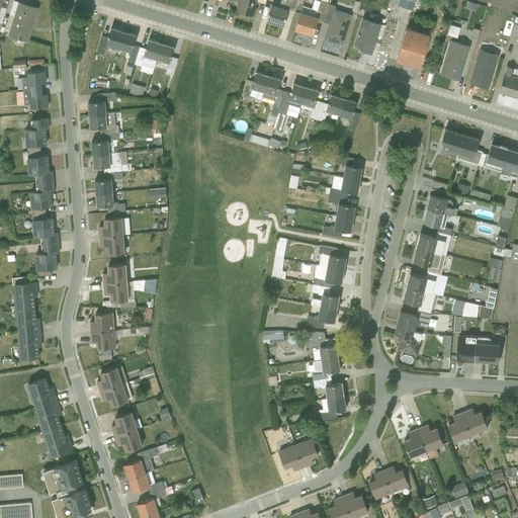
[(8,33),(28,39),(38,7),(15,0),(14,0),(10,13),(14,14),(8,33)]
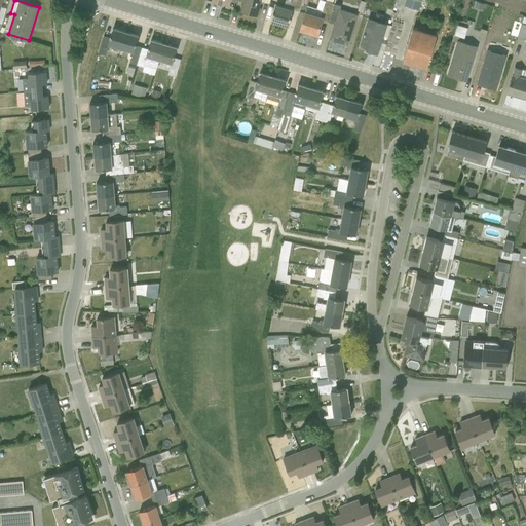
[(243,0),(240,11),(258,16),(261,7),(259,6),(261,0),(269,2),(269,0),(243,0)]
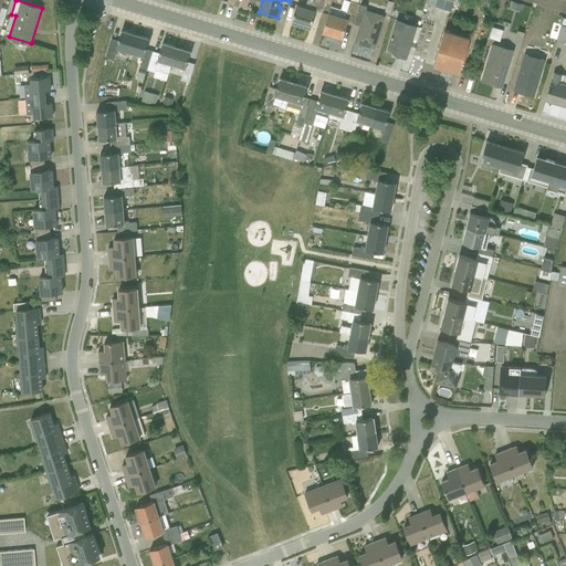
[(292,22),(310,27),(315,10),(322,12),(325,1),(325,0),(312,0),(312,1),(308,0),(306,0),(305,6),(297,3),(292,22)]
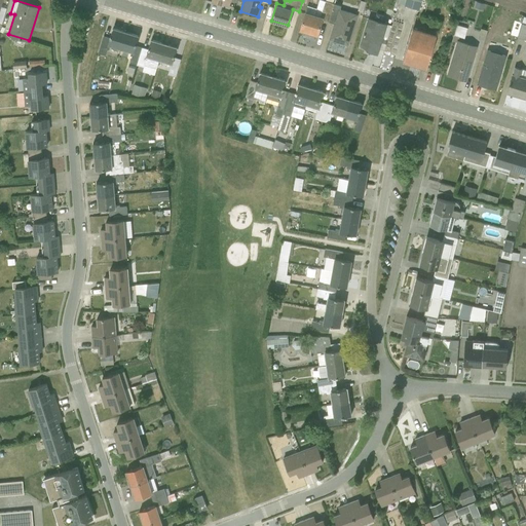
[(300,29),(317,34),(323,19),(329,21),(335,0),(318,0),(316,7),(307,4),(300,29)]
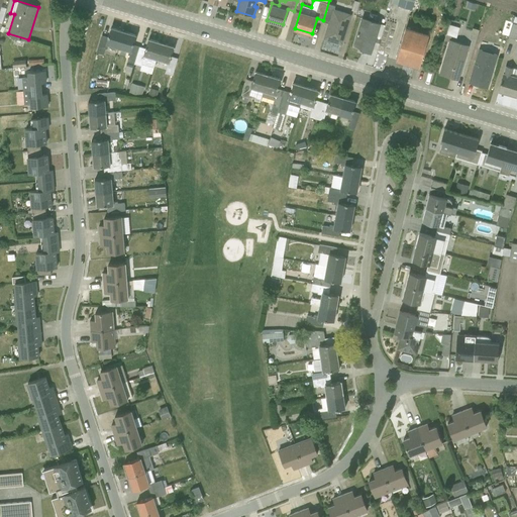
[(324,37),(342,42),(350,13),(334,7),(336,0),(329,0),(323,20),(329,22),(324,37)]
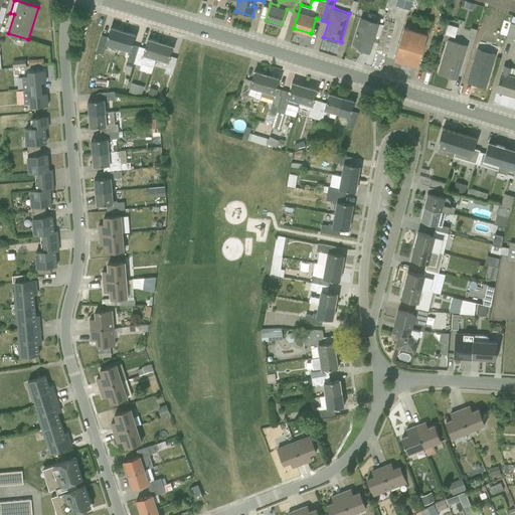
[(396,0),(395,4),(410,9),(412,0),(396,0)]
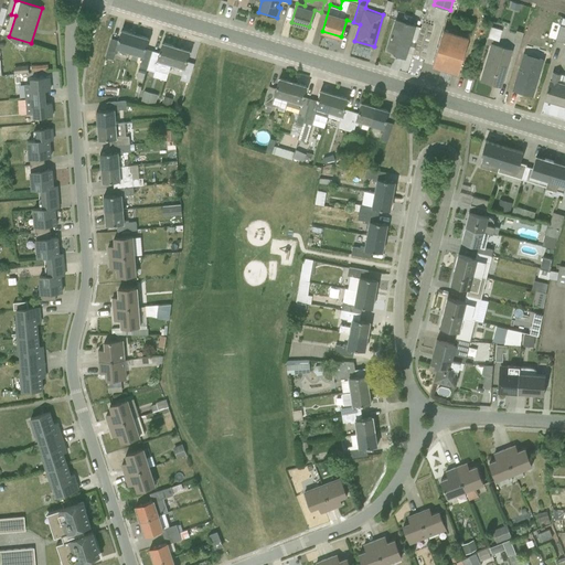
[(523,4),(511,1),(509,8),(521,11),(523,4)]
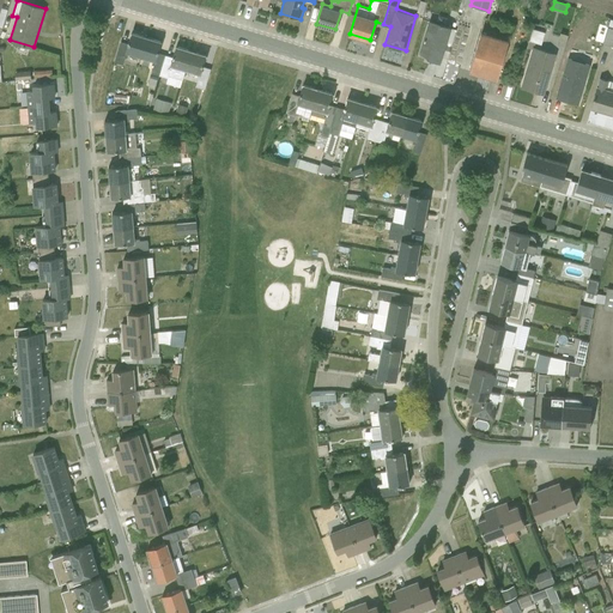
[(612,18),(611,18),(602,43),(612,46),(612,18)]
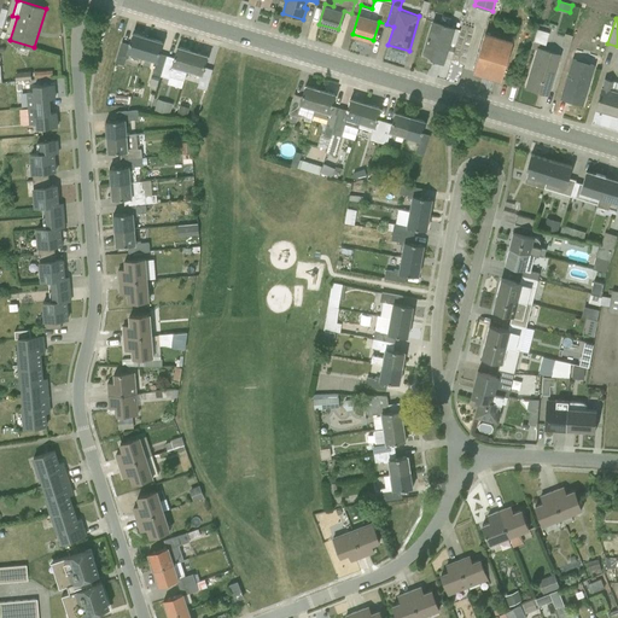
[(423,56),(443,62),(454,27),(432,19),(423,56)]
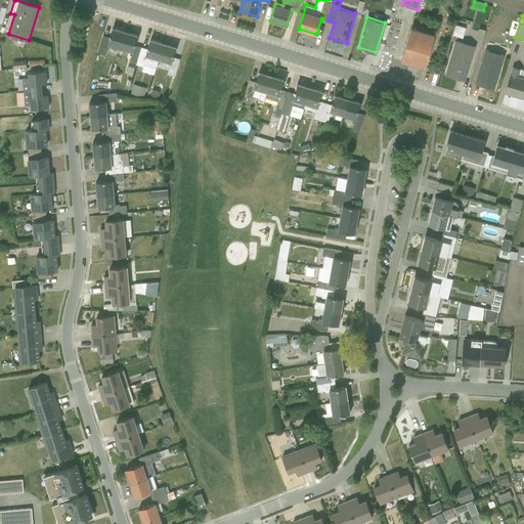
[(497,26),(506,28),(508,22),(504,20),(505,18),(504,17),(503,20),(499,19),(497,26)]
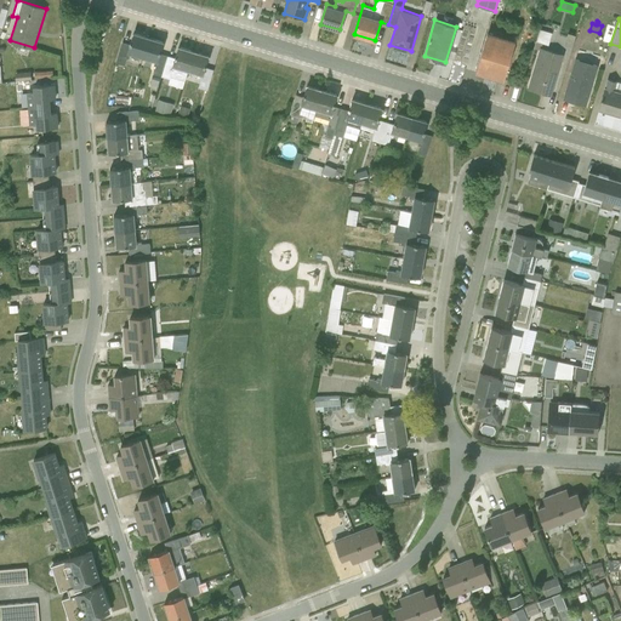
[(476,72),(503,79),(516,39),(513,39),(517,24),(510,22),(505,36),(488,30),(476,72)]
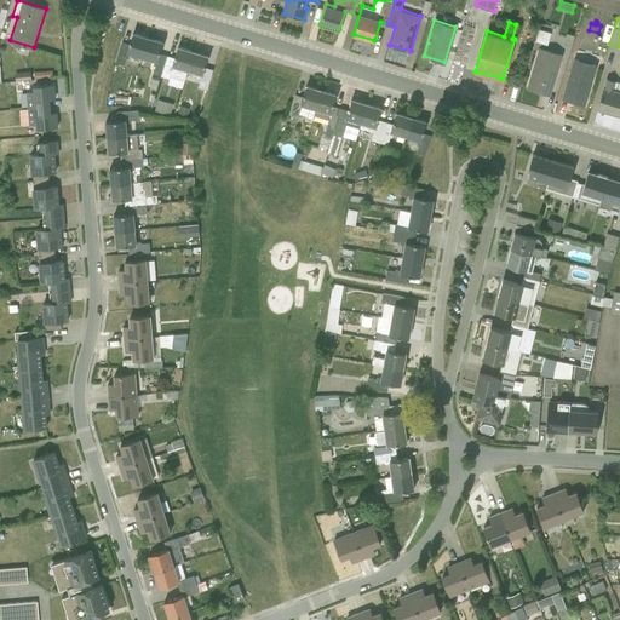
[(535,40),(547,44),(551,32),(539,28),(535,40)]
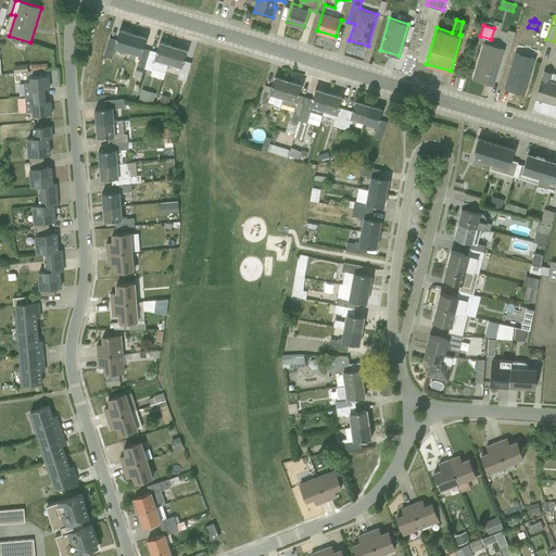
[(128,50),(133,33),(119,28),(116,39),(110,37),(104,55),(112,58),(114,50),(115,51),(117,47),(128,50)]
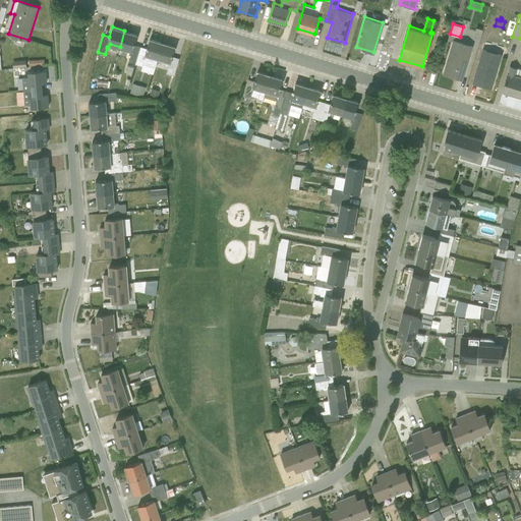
[(120,47),(130,50),(129,54),(130,55),(128,61),(129,61),(129,63),(128,63),(126,69),(127,70),(126,73),(131,74),(134,64),(134,63),(135,63),(140,46),(134,44),(137,35),(124,31),(120,47)]
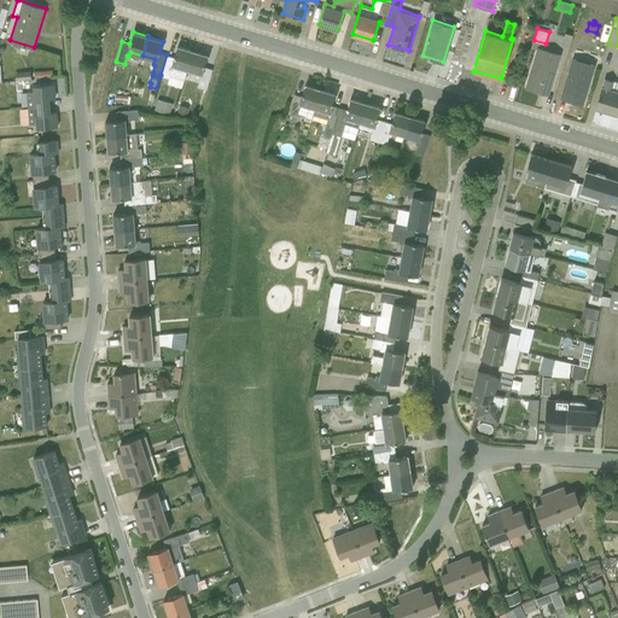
[(187,69),(192,50),(178,46),(174,57),(167,54),(161,75),(169,77),(170,74),(184,79),(187,69)]
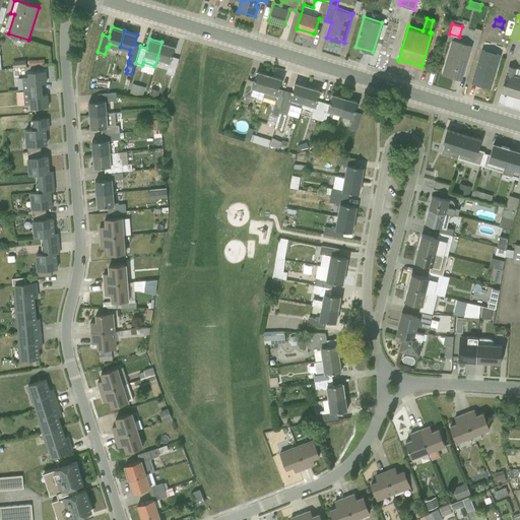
[(454,76),(460,78),(470,44),(453,39),(443,72),(454,75),(454,76)]
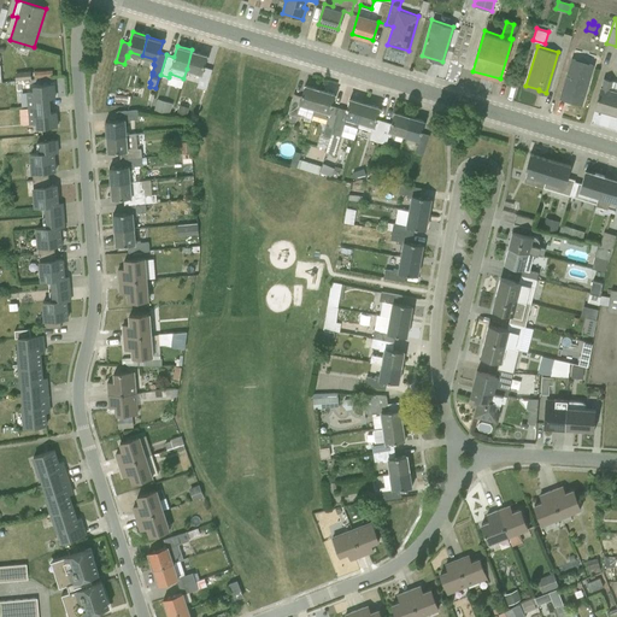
[(187,69),(199,72),(198,77),(200,78),(198,86),(206,88),(212,69),(204,65),(207,54),(192,50),(187,69)]
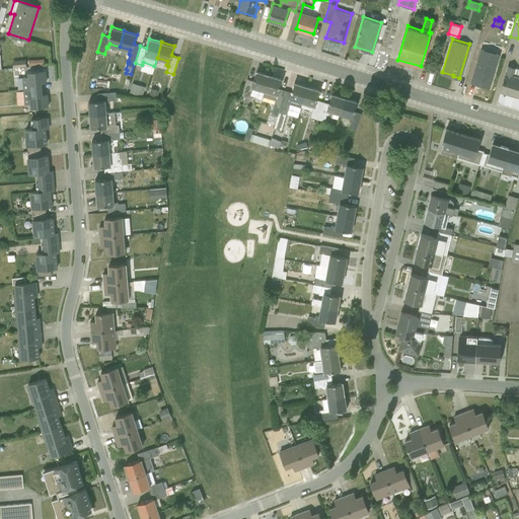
[(471,82),(489,87),(499,54),(480,49),(471,82)]
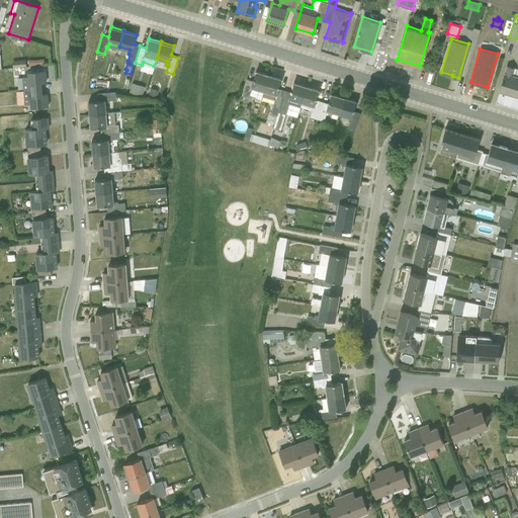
[(500,90),(517,95),(517,90),(517,68),(507,65),(500,90)]
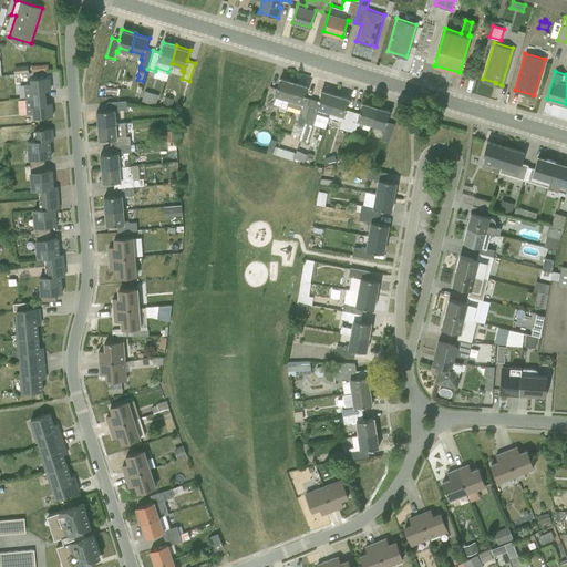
[(24,82),(26,98),(45,96),(44,90),(50,89),(49,76),(30,78),(31,82),(24,82)]
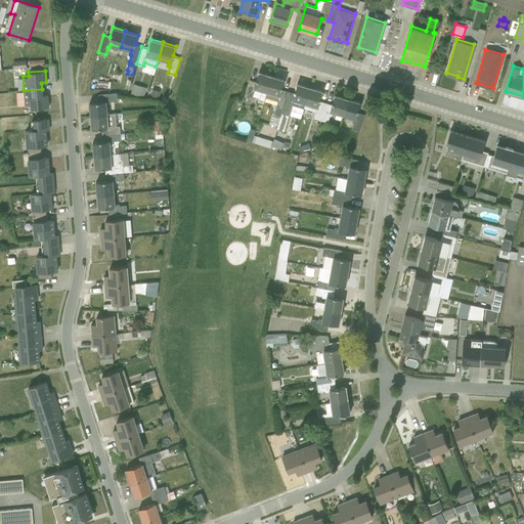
[(264,99),(271,75),(259,72),(256,81),(250,79),(243,100),(251,103),(252,98),(258,100),(258,101),(263,102),(264,99)]
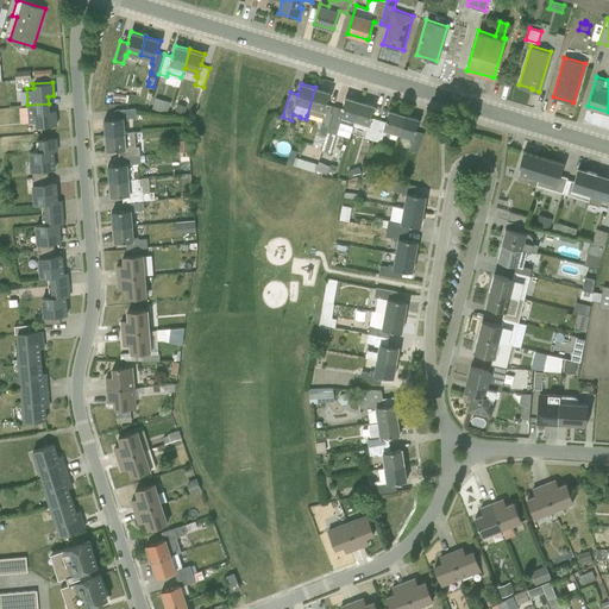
[(307,115),(322,119),(321,123),(328,125),(334,105),(327,104),(331,92),(315,87),(307,115)]
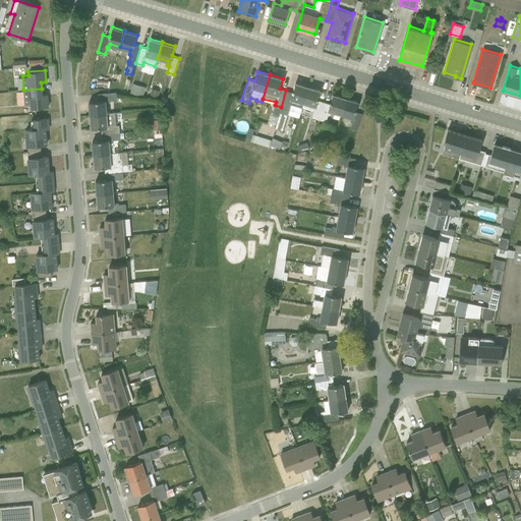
[(142,96),(146,85),(133,82),(130,94),(142,96)]
